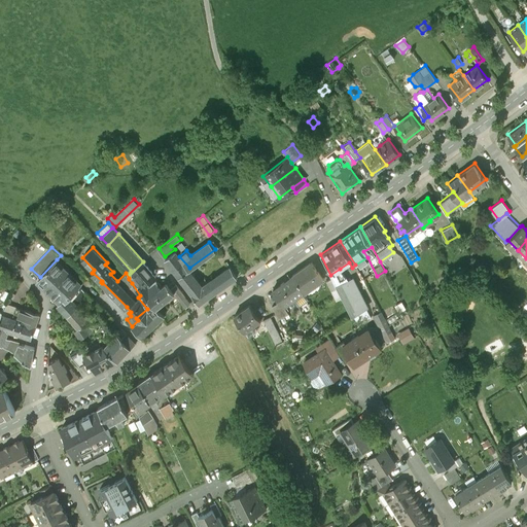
[(179,276),(189,268),(179,256),(175,249),(165,256),(166,257),(165,258),(179,276)]
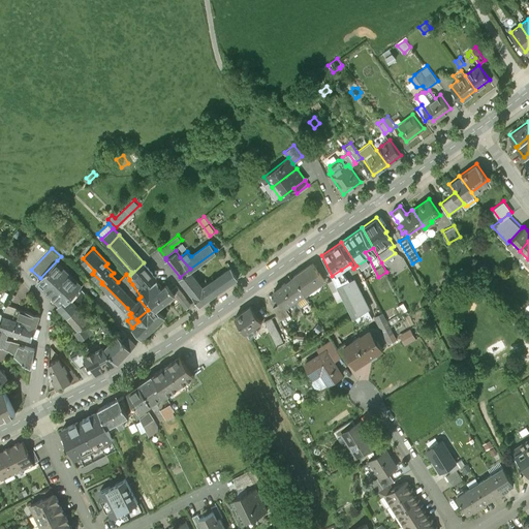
[(59,298),(62,301),(67,294),(75,303),(86,291),(80,286),(82,284),(57,260),(40,278),(40,279),(45,284),(43,287),(57,300),(59,298)]
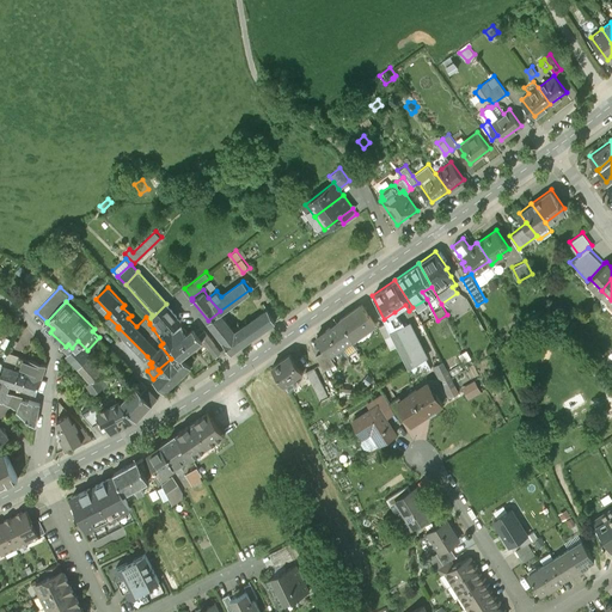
[(177,314),(166,304),(150,320),(151,322),(155,318),(163,328),(167,323),(171,328),(181,320),(176,316),(177,314)]
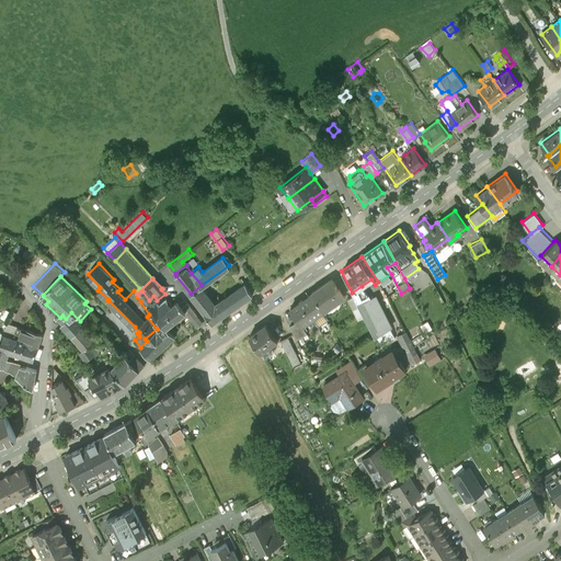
[(331,278),(311,292),(324,310),(344,296),(331,278)]
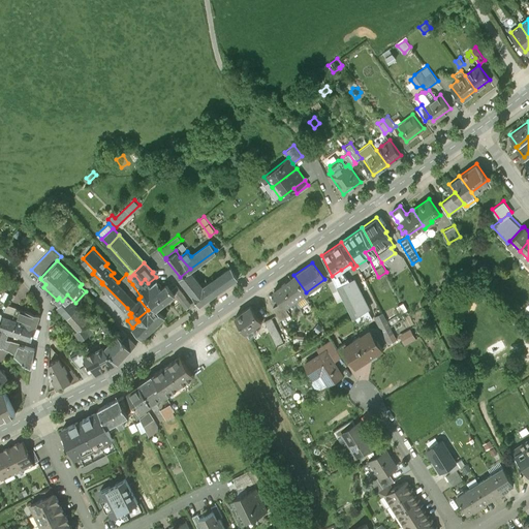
[(200,282),(190,269),(180,277),(192,293),(199,304),(238,278),(231,267),(208,282),(206,279),(200,282)]
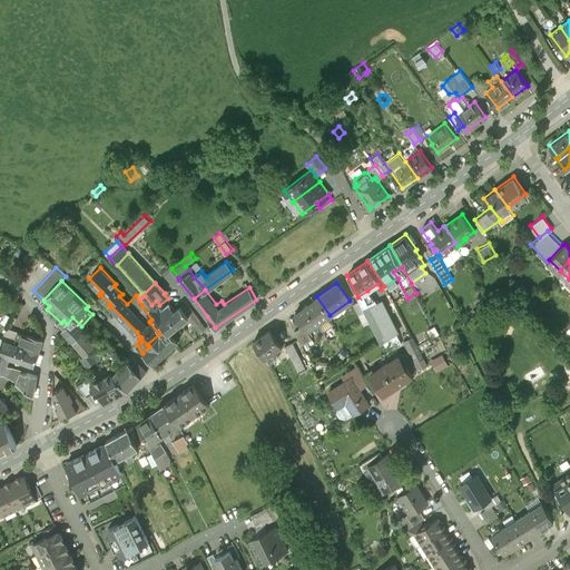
[(367,291),(357,297),(359,301),(363,308),(376,303),(367,291)]
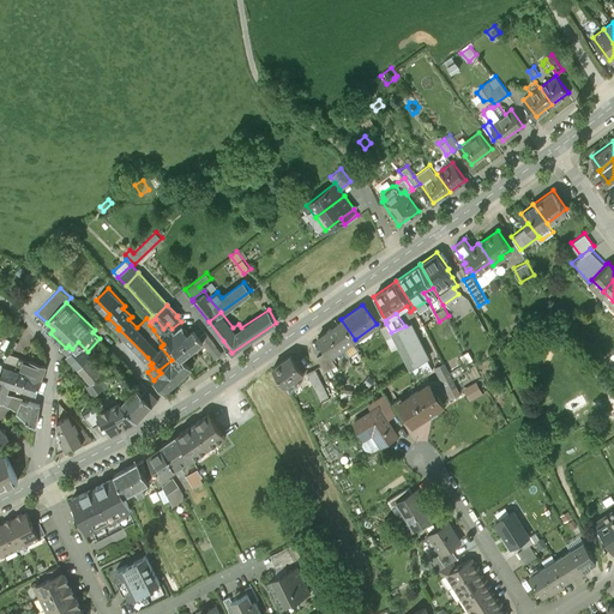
[(181,326),(174,333),(172,329),(168,324),(163,329),(156,319),(151,323),(167,350),(172,347),(187,335),(181,326)]
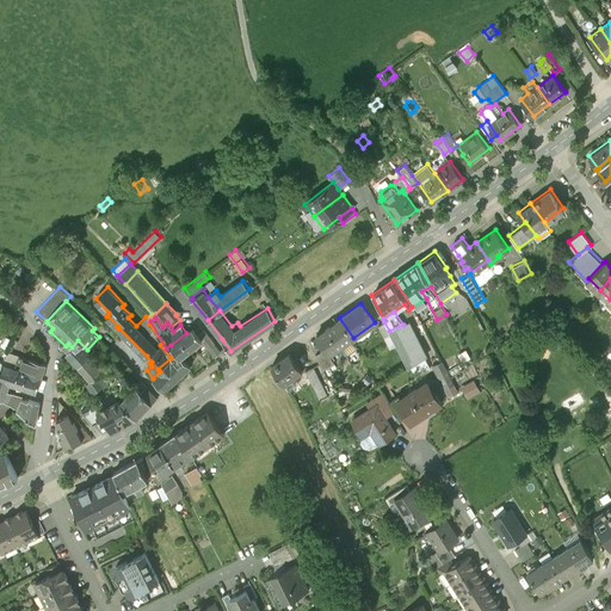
[(358,346),(353,338),(339,318),(316,334),(331,353),(333,353),(339,350),(340,347),(344,353),(347,355),(358,346)]
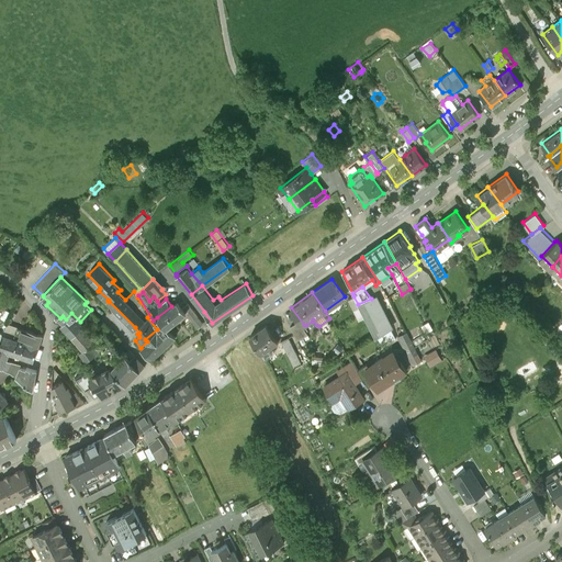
[(348,299),(359,319),(364,317),(358,304),(353,296),(348,299)]
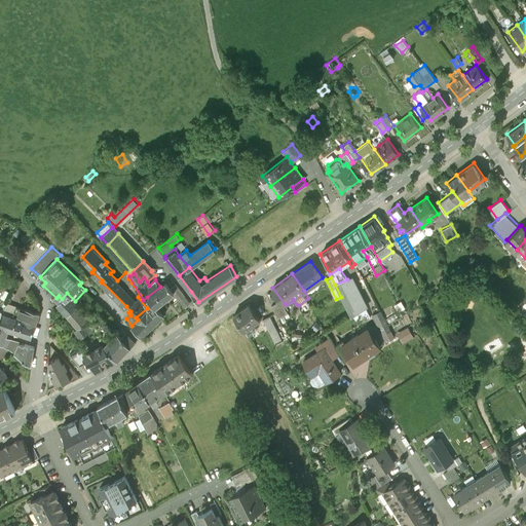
[(350,280),(347,279),(335,285),(341,297),(350,316),(365,308),(350,280)]
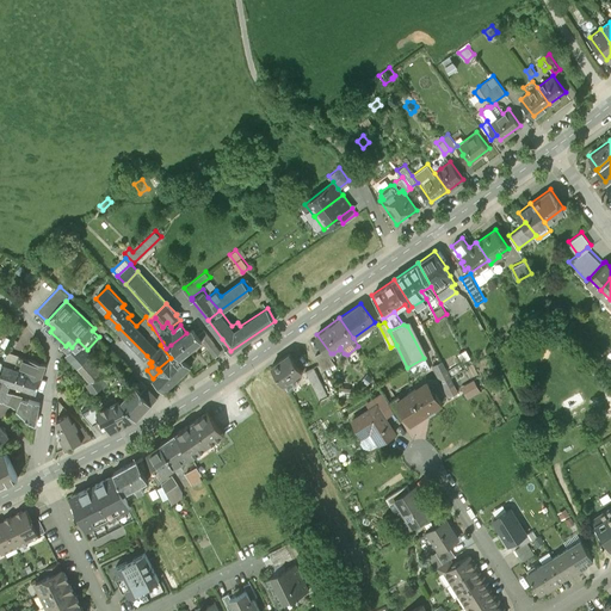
[(186,333),(171,345),(181,356),(202,339),(197,333),(193,327),(186,333)]
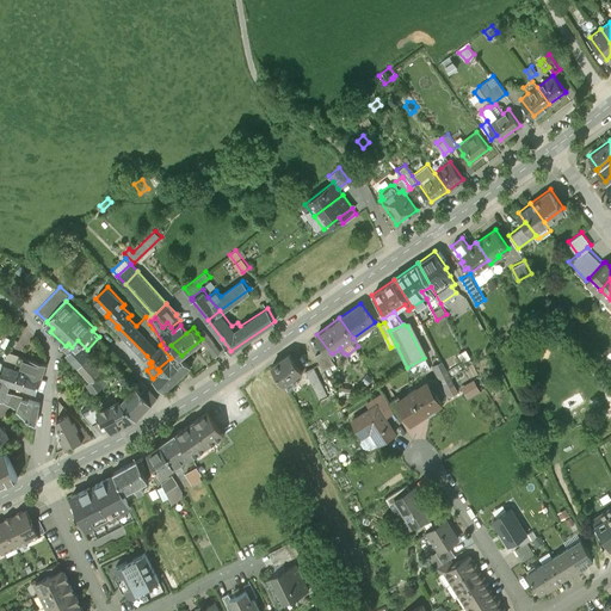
[(204,328),(197,333),(202,339),(216,356),(222,351),(204,328)]
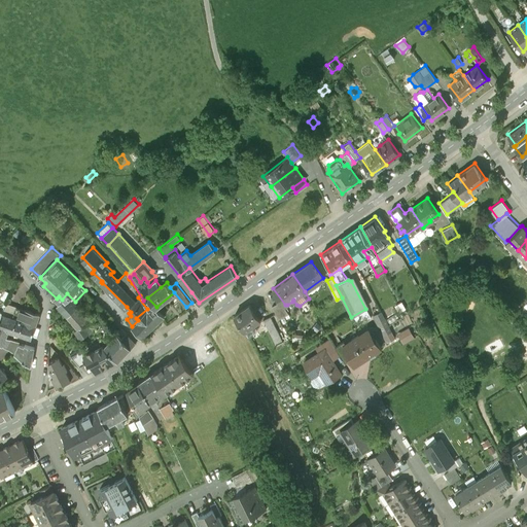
[(58,304),(67,315),(77,305),(77,304),(75,302),(67,293),(62,300),(58,304)]
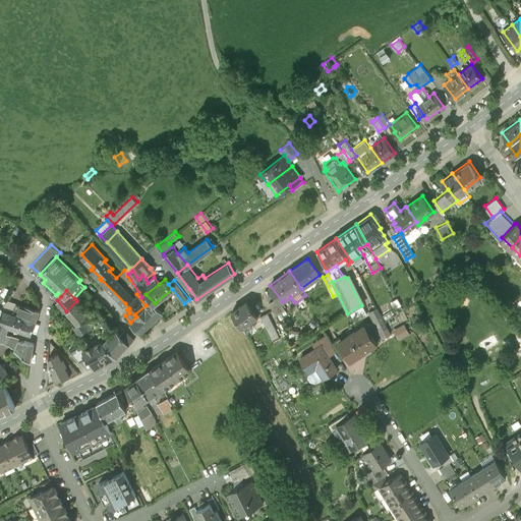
[(415,299),(411,293),(406,296),(411,302),(415,299)]
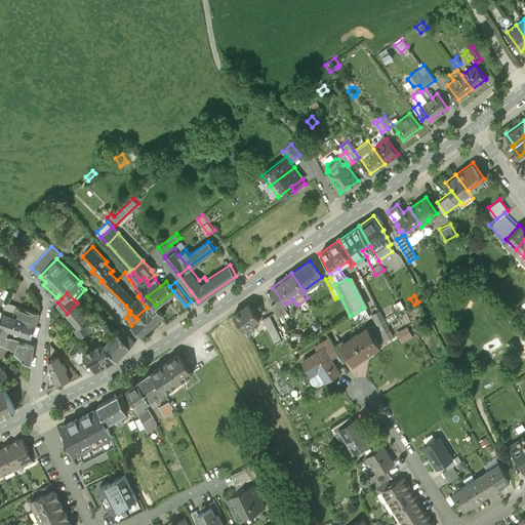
[(149,307),(147,308),(135,317),(137,319),(131,325),(142,335),(164,314),(156,306),(147,296),(143,299),(149,307)]
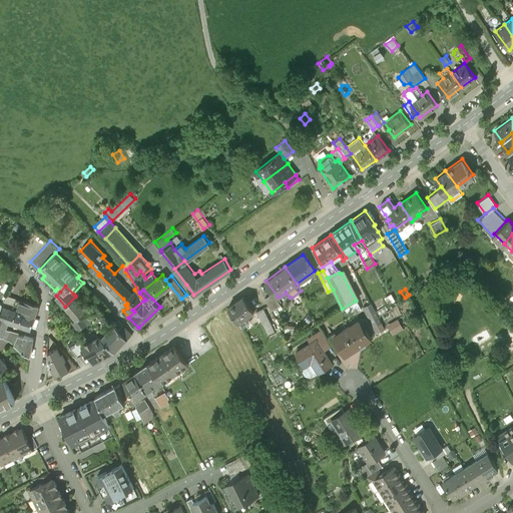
[(394,300),(390,292),(383,296),(387,303),(394,300)]
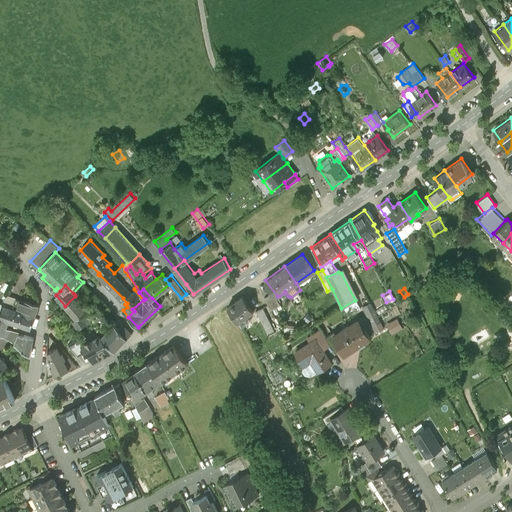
[(7,293),(2,303),(11,307),(16,297),(7,293)]
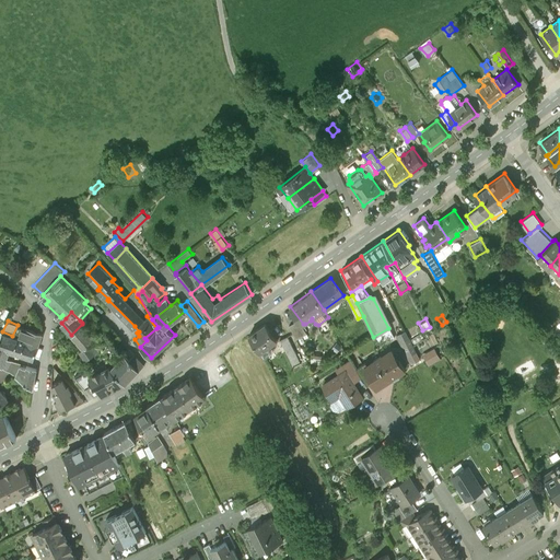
[(295,339),(306,334),(298,321),(289,325),(295,339)]
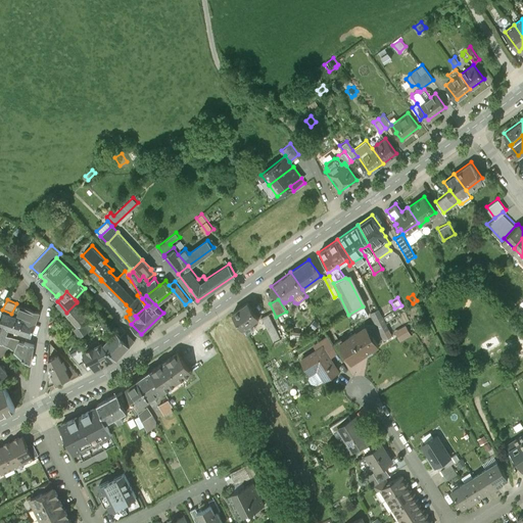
[(252,328),(248,324),(258,317),(247,301),(233,313),(247,332),(252,328)]
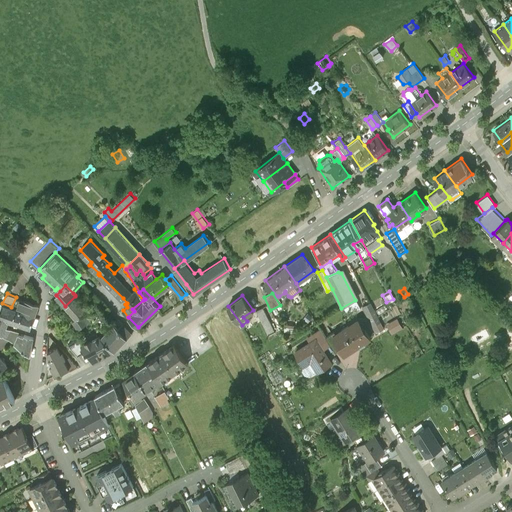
[(65,306),(76,318),(86,312),(90,310),(75,296),(65,306)]
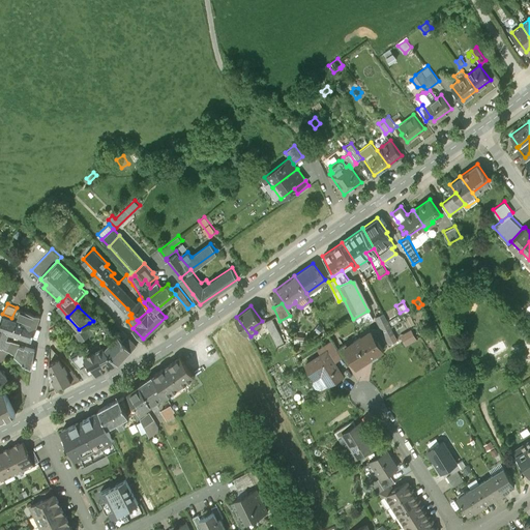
[(17,307),(11,318),(36,326),(39,315),(17,307)]
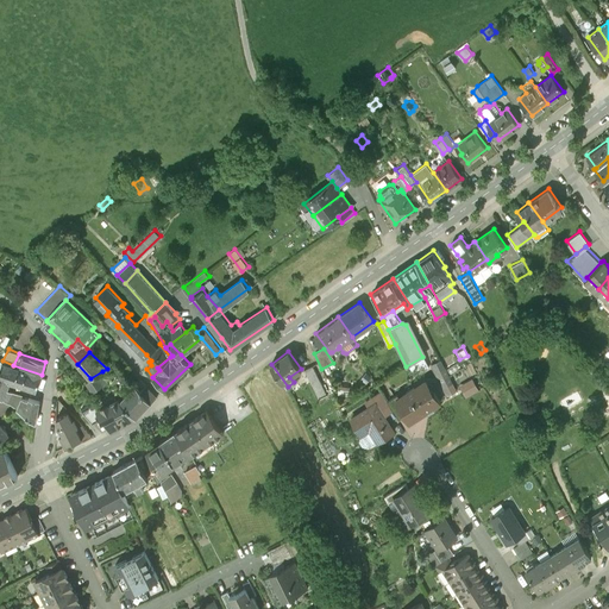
[(443,358),(432,363),(449,395),(459,389),(443,358)]
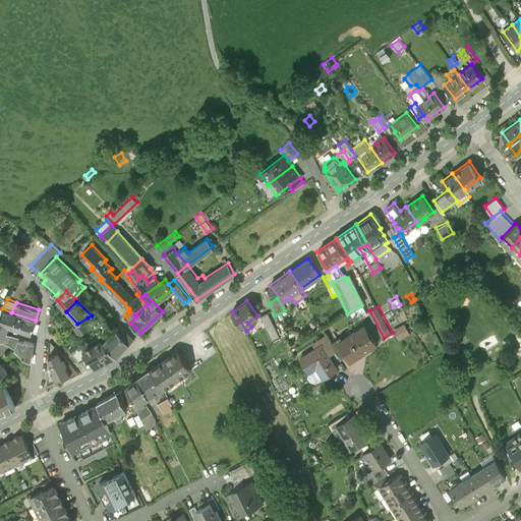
[(0,314),(0,323),(8,326),(32,333),(36,321),(11,312),(2,308),(0,314)]
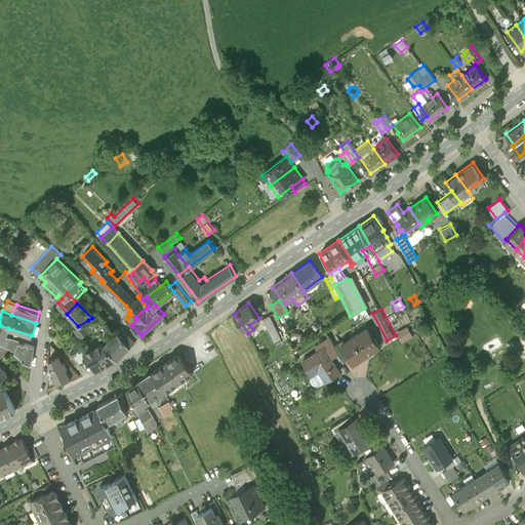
[(274,341),(281,338),(276,328),(269,315),(263,318),(274,341)]
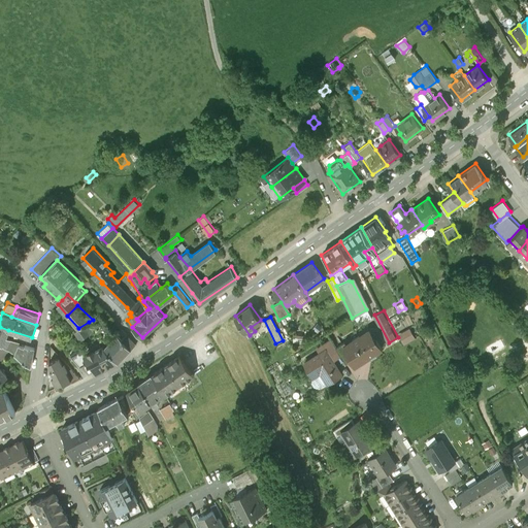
[(94,329),(89,322),(78,328),(74,330),(80,338),(90,332),(94,329)]
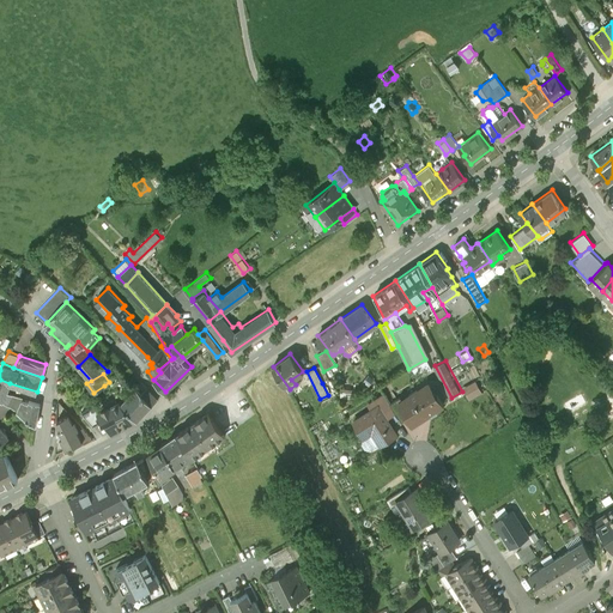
[(408,392),(399,398),(411,417),(414,422),(429,412),(431,414),(438,411),(436,407),(443,404),(437,394),(435,395),(424,378),(407,389),(408,392)]
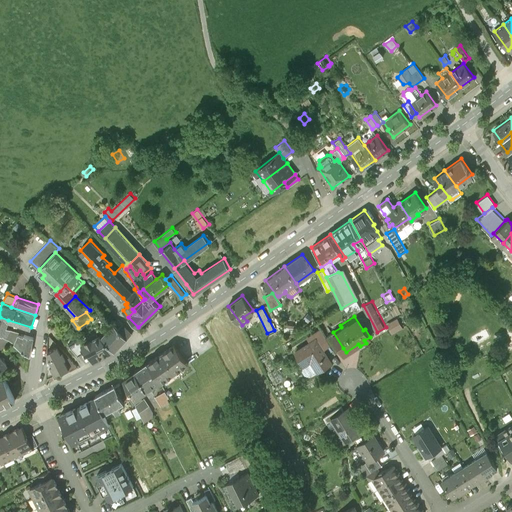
[(6,326),(8,320),(0,317),(0,331),(2,334),(10,339),(14,343),(18,333),(19,332),(13,329),(6,326)]
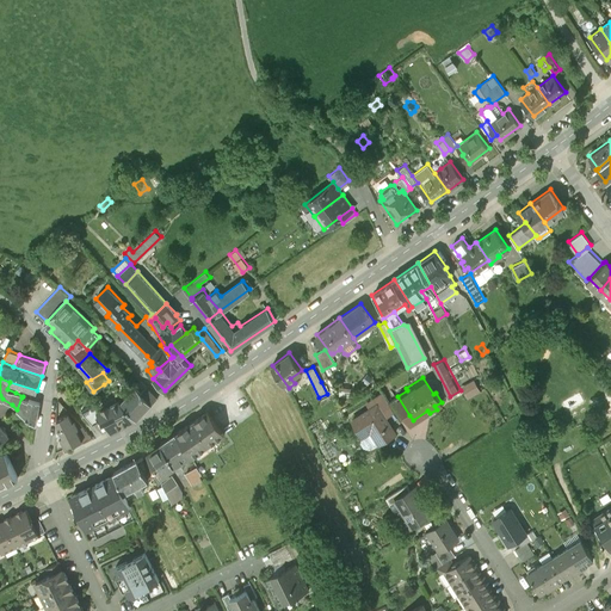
[(327,378),(321,382),(327,394),(333,390),(327,378)]
